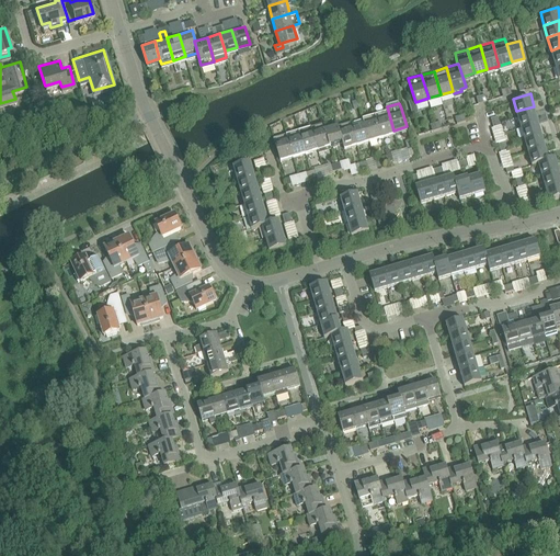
[(374,111),(381,134),(393,131),(387,106),(374,111)]
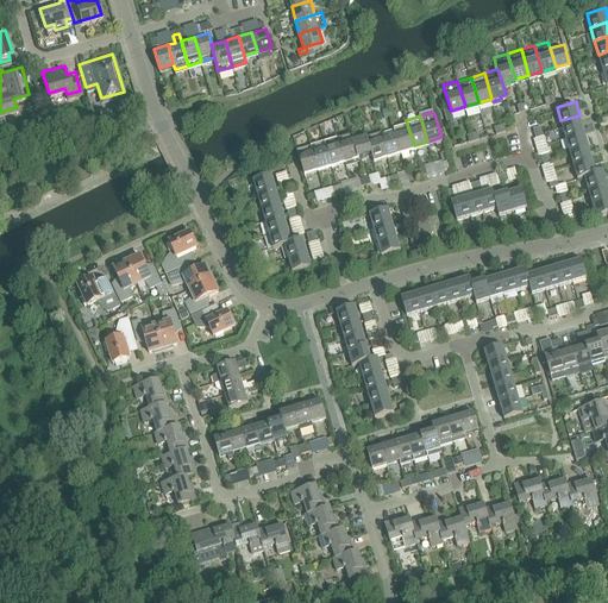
[(564,134),(583,129),(580,115),(561,120),(564,134)]
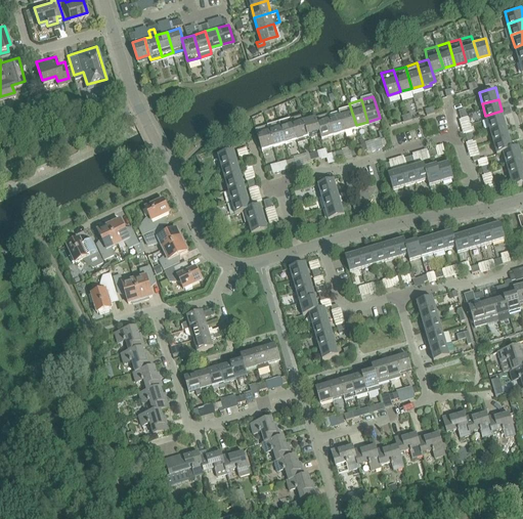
[(340,113),(345,129),(356,125),(349,103),(338,106),(340,113)]
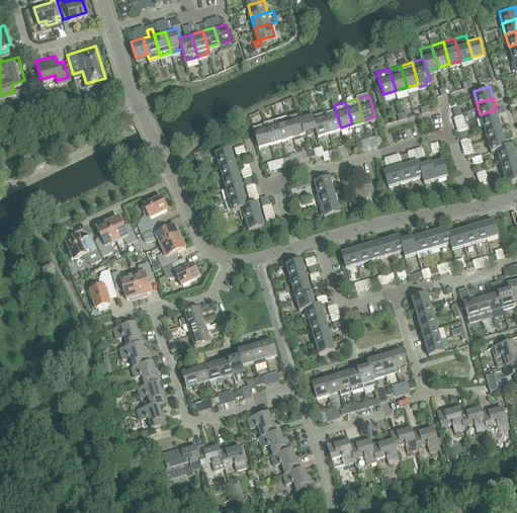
[(311,112),(316,129),(317,134),(329,131),(324,114),(323,108),(311,112)]
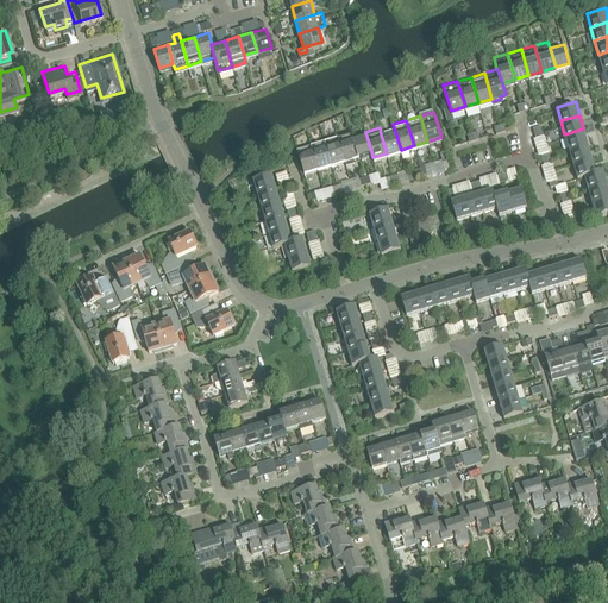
[(569,148),(588,142),(583,129),(564,134),(569,148)]
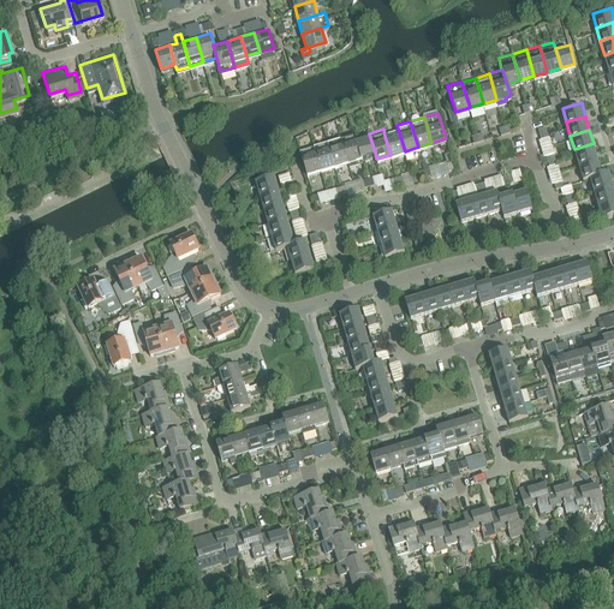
[(356,160),(356,157),(362,156),(356,137),(353,131),(340,135),(347,160),(349,162),(356,160)]
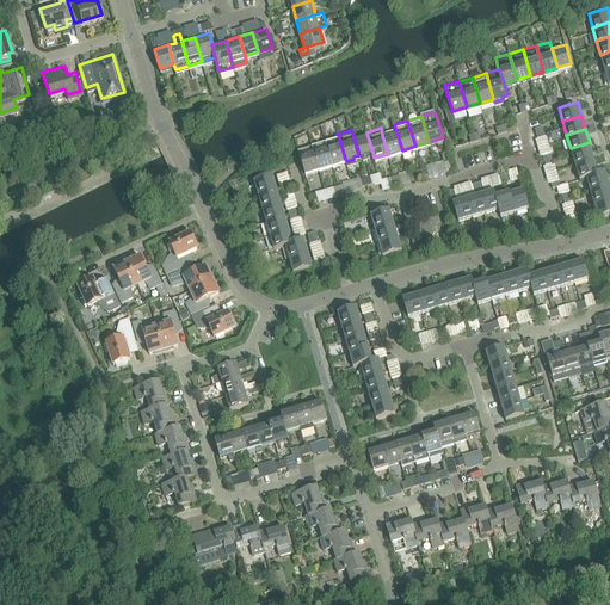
[(382,135),(388,154),(402,150),(396,131),(382,135)]
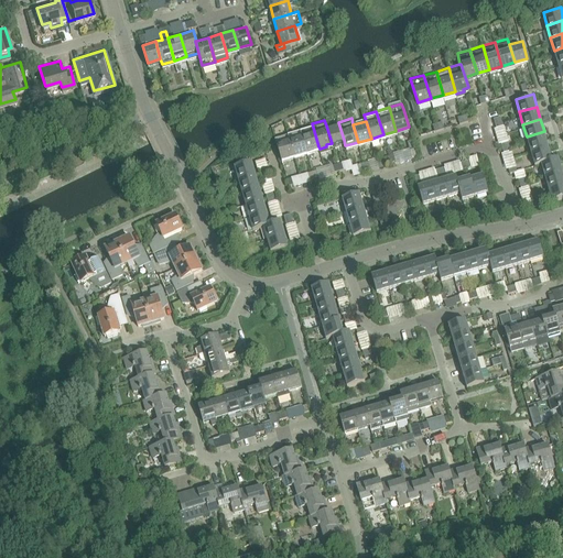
[(332,143),(344,140),(338,122),(326,126),(332,143)]
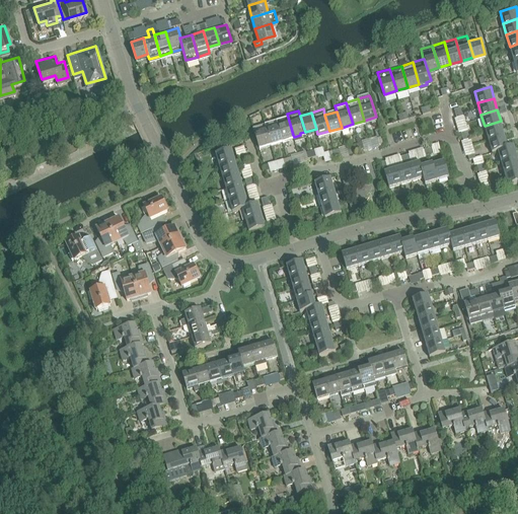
[(293,135),(287,114),(276,117),(282,139),(293,135)]
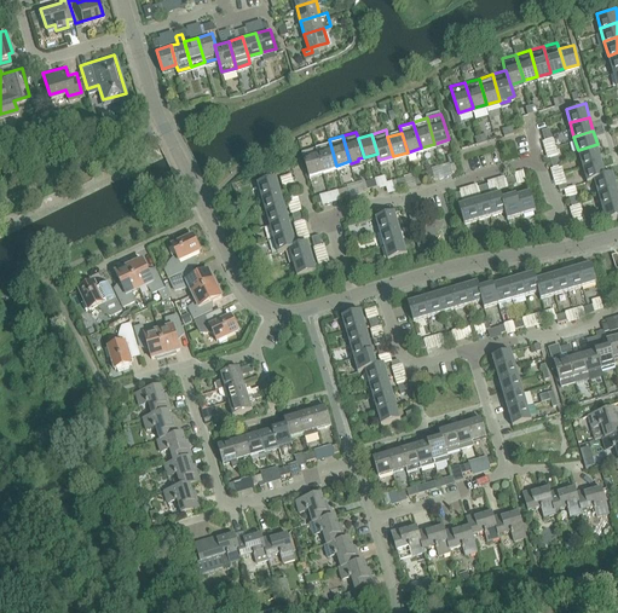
[(315,144),(323,169),(336,166),(329,139),(315,144)]
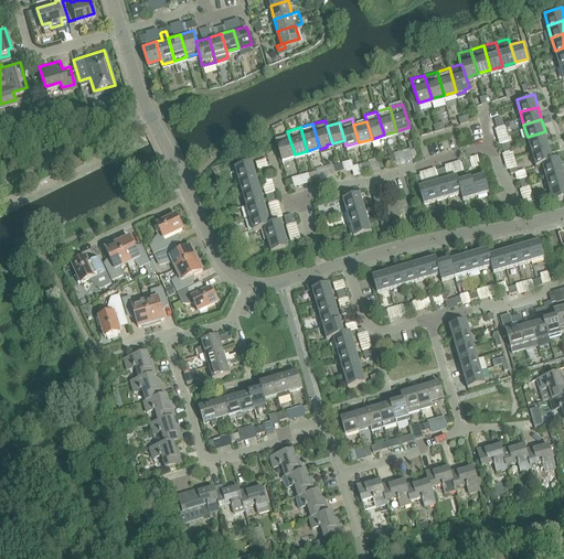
[(282,158),(295,154),(287,131),(275,135),(282,158)]
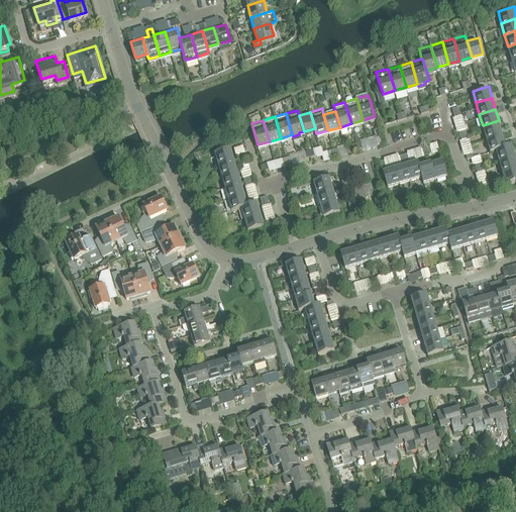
[(499,120),(483,125),(486,136),(502,131),(499,120)]
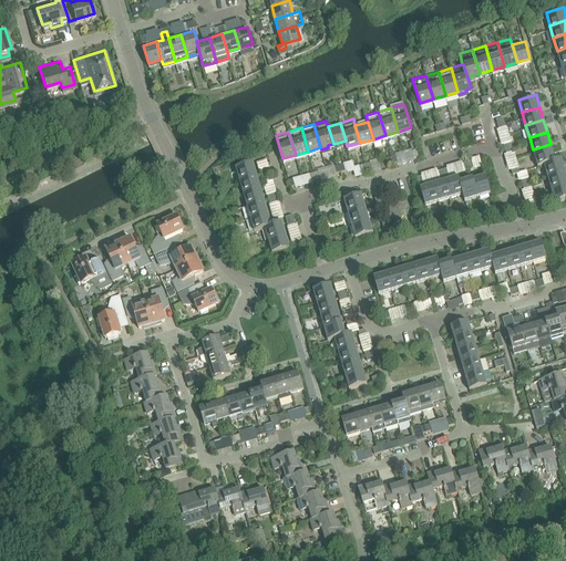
[(554,157),(554,156),(551,144),(533,149),(536,163),(543,160),(554,157)]
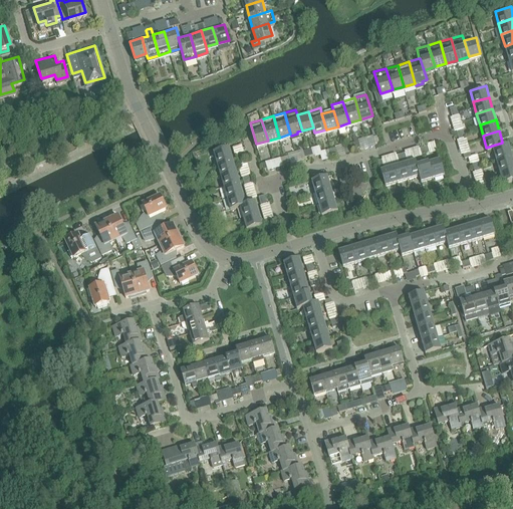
[(428,134),(430,143),(438,142),(436,132),(428,134)]
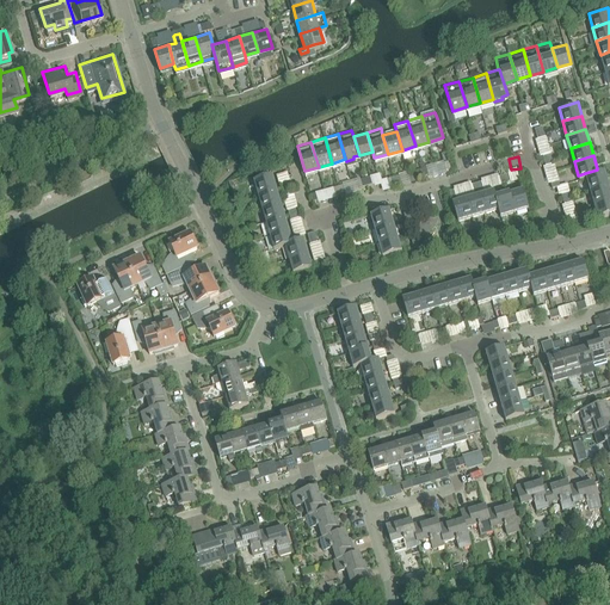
[(278,164),(281,172),(291,170),(289,160),(278,164)]
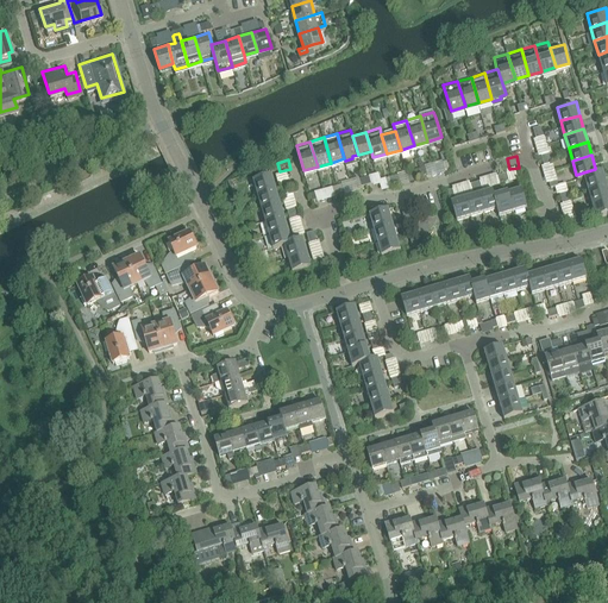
[(399,161),(400,174),(411,173),(409,159),(399,161)]
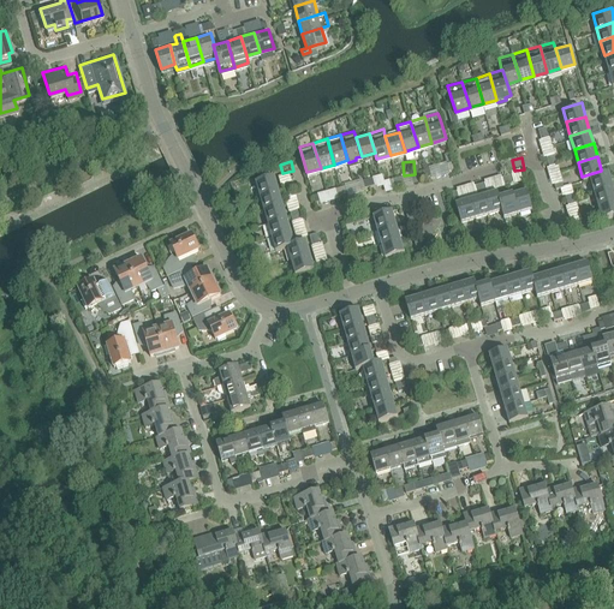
[(592,187),(612,181),(608,168),(601,169),(601,171),(589,174),(592,187)]
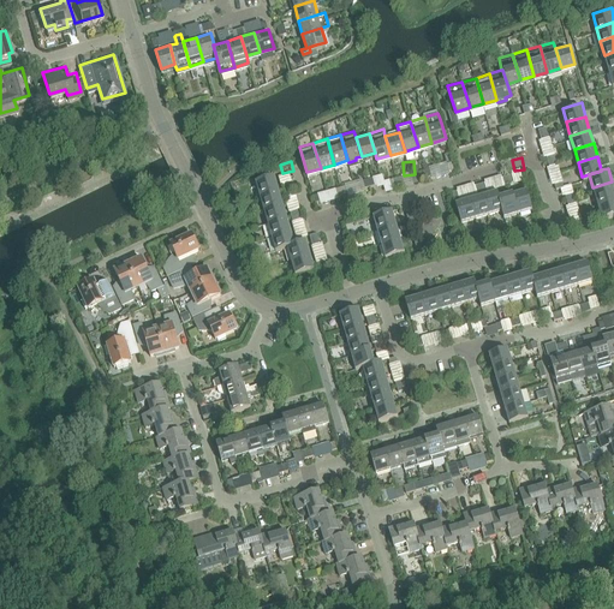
[(258,192),(278,186),(274,172),(255,178),(258,192)]
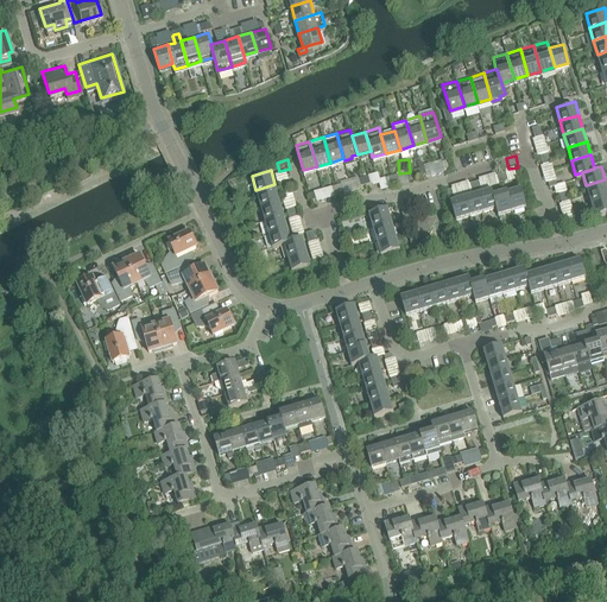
[(606,185),(605,179),(586,185),(590,198),(606,194),(606,185)]
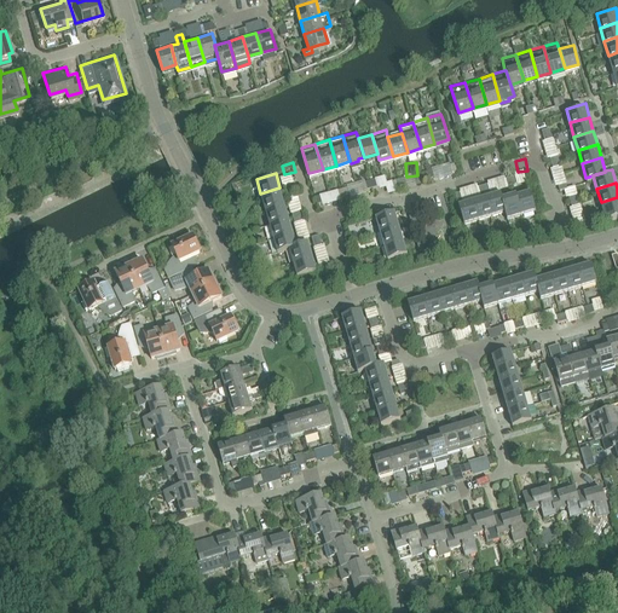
[(279,188),(260,194),(265,207),(284,201),(279,188)]
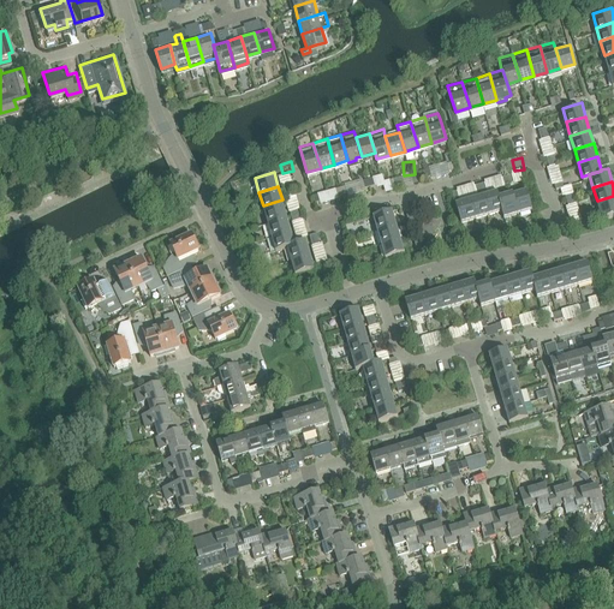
[(517,209),(531,206),(526,186),(512,190),(517,209)]
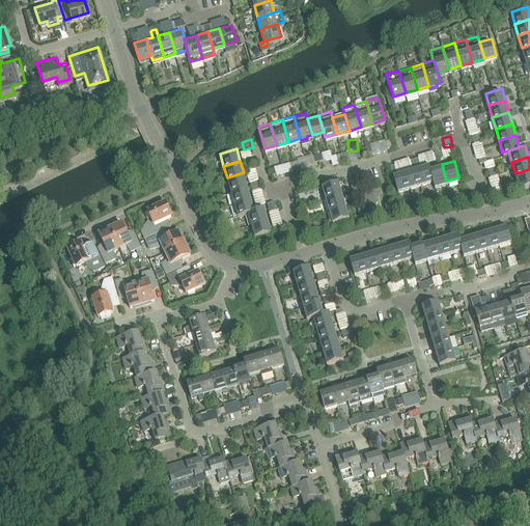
[(429,168),(430,167),(428,162),(416,165),(421,182),(433,178),(429,168)]
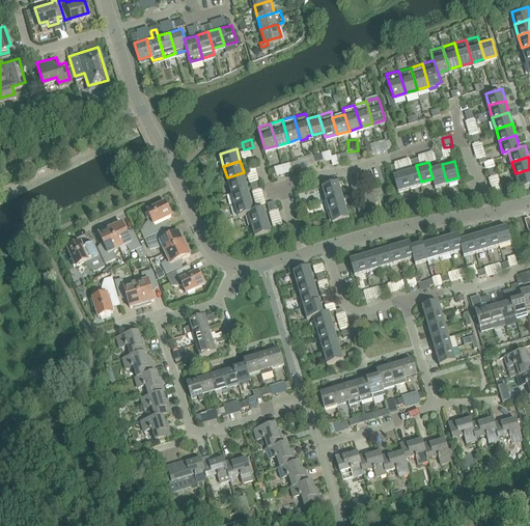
[(433,178),(435,185),(446,181),(442,164),(430,167),(429,168),(433,178)]
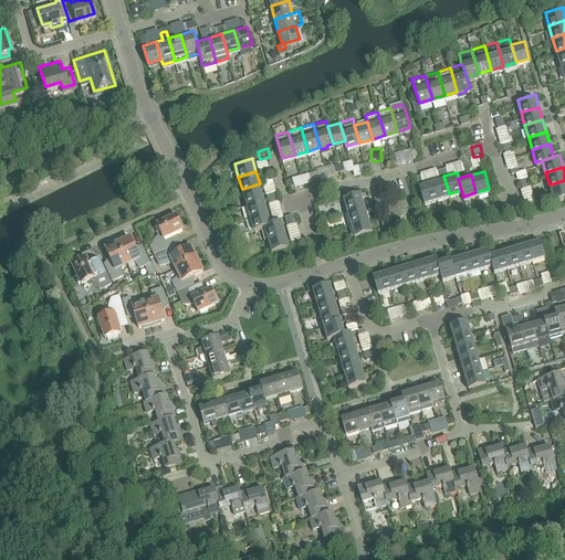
[(431,179),(437,197),(449,193),(443,176),(431,179)]
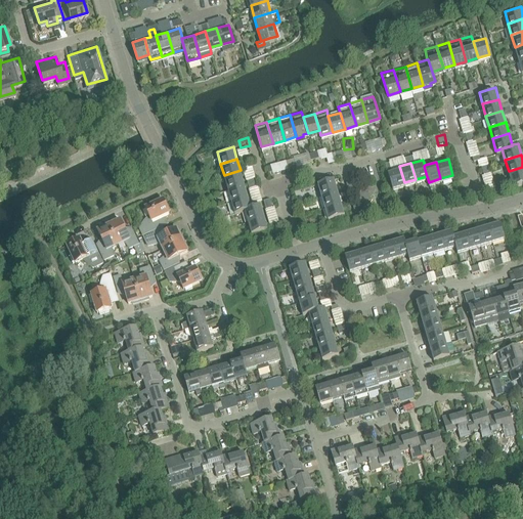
[(392,186),(404,182),(399,166),(387,170),(392,186)]
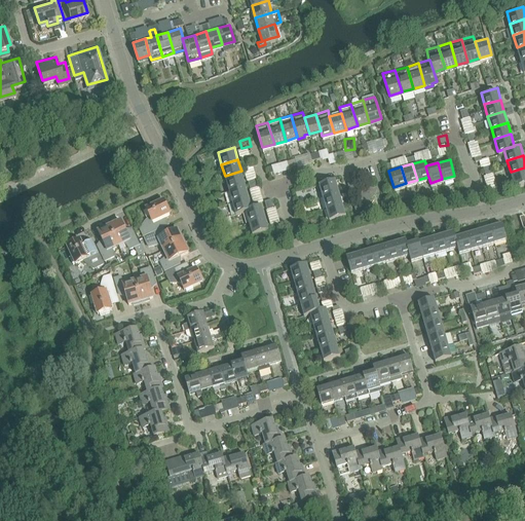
[(524,181),(524,168),(511,172),(514,184),(524,181)]
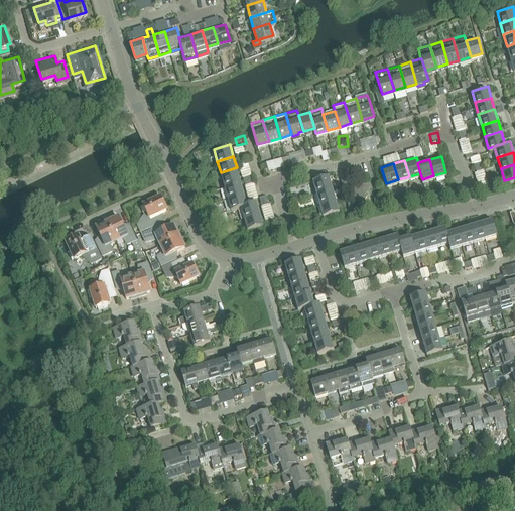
[(221,172),(224,183),(240,179),(237,167),(221,172)]
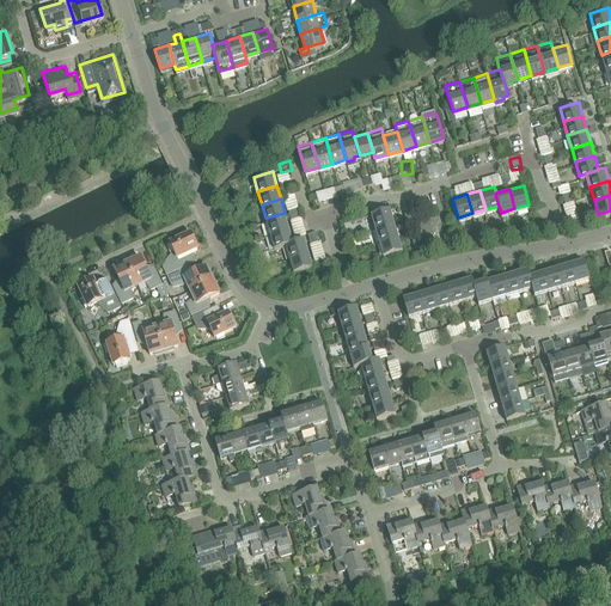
[(371,210),(374,225),(393,219),(390,206),(371,210)]
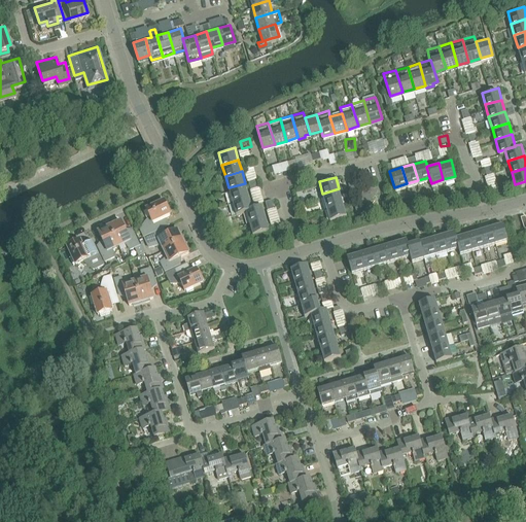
[(229,187),(232,199),(248,195),(245,183),(229,187)]
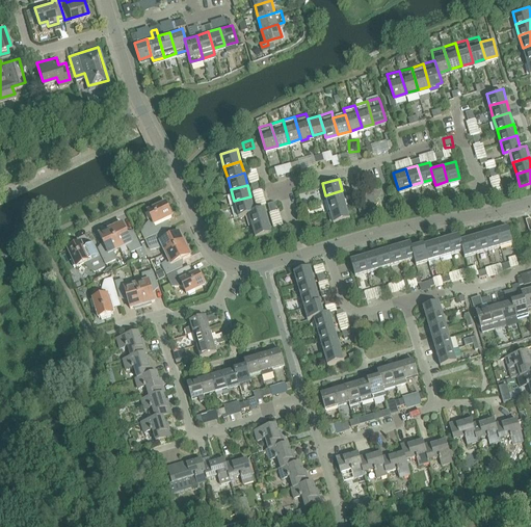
[(312,203),(323,199),(320,190),(309,195),(312,203)]
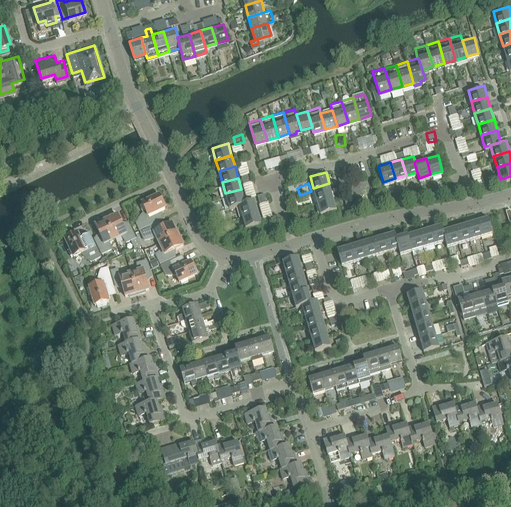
[(329,183),(313,188),(317,200),(333,195),(329,183)]
